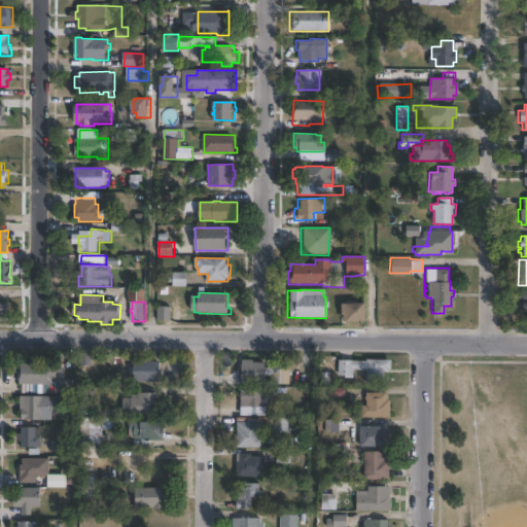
[(0,303),(9,304),(9,317),(6,317),(6,321),(0,321),(0,303)]
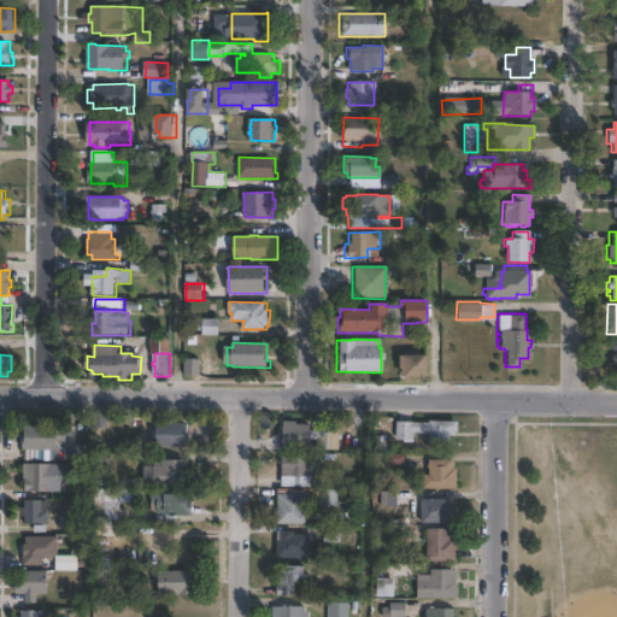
[(427,377),(406,377),(406,380),(401,380),(401,369),(399,369),(399,368),(395,368),(395,357),(399,357),(399,356),(427,356),(427,377)]
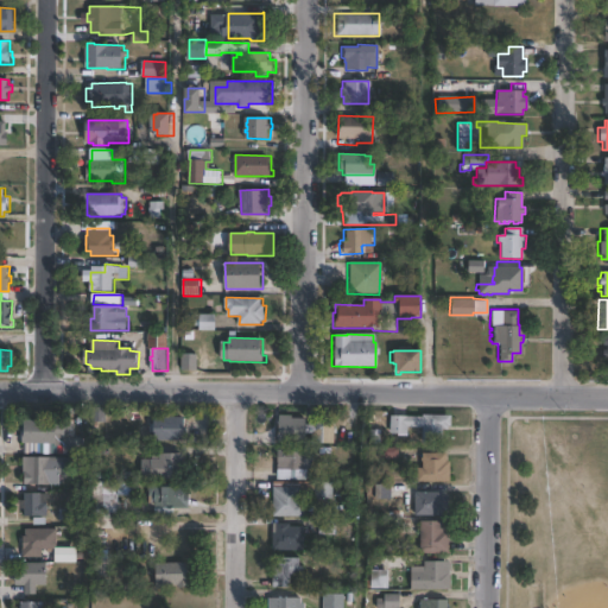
[(306,425),(312,425),(312,419),(335,420),(335,444),(312,443),(312,435),(308,435),(308,444),(279,443),(279,416),(293,416),(293,419),(308,419),(306,425)]
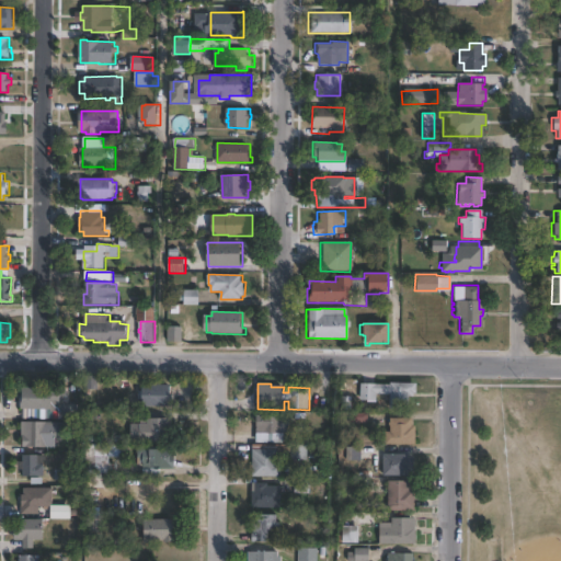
[(418,384),(418,395),(414,393),(414,397),(409,397),(409,404),(402,404),(402,410),(390,409),(390,396),(376,395),(376,401),(359,400),(361,384),(391,385),(391,384),(418,384)]
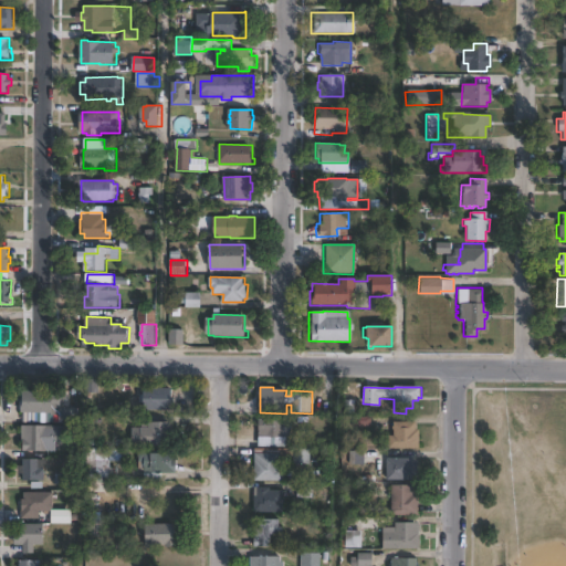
[(174,388),(174,410),(145,410),(145,408),(142,408),(142,395),(145,395),(145,388),(174,388)]
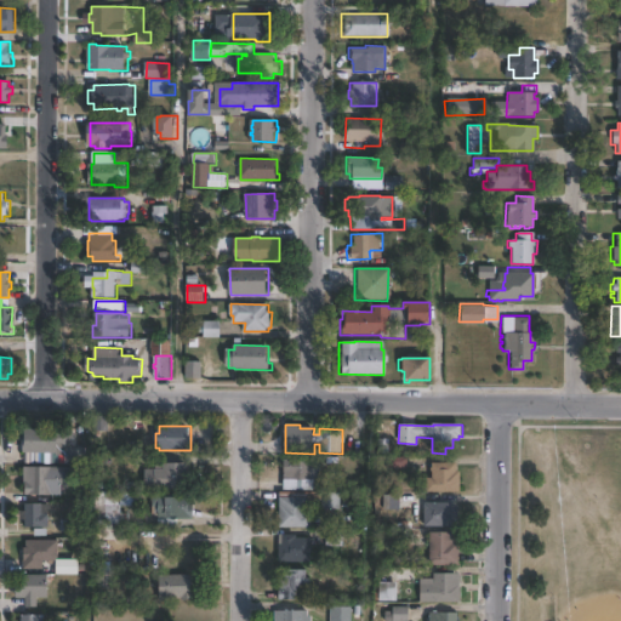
[(69,432),(69,448),(87,449),(87,460),(69,460),(69,465),(27,463),(27,454),(26,454),(26,453),(23,453),(24,440),(28,440),(28,429),(61,431),(61,432),(69,432)]
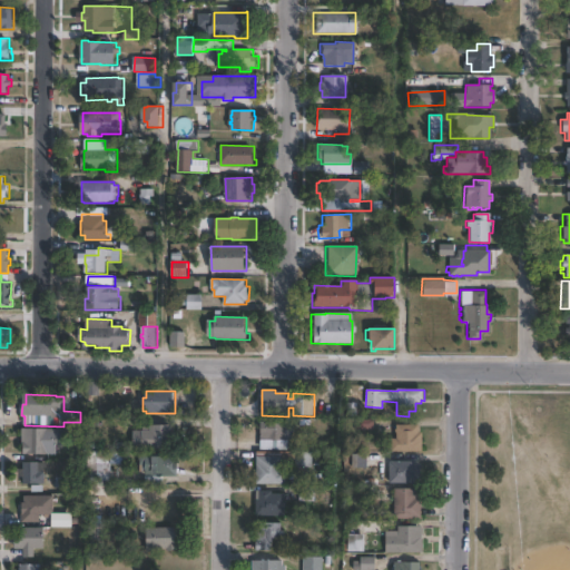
[(293,430),(293,434),(291,434),(291,441),(288,441),(288,451),(259,450),(261,423),(291,423),(291,430),(293,430)]
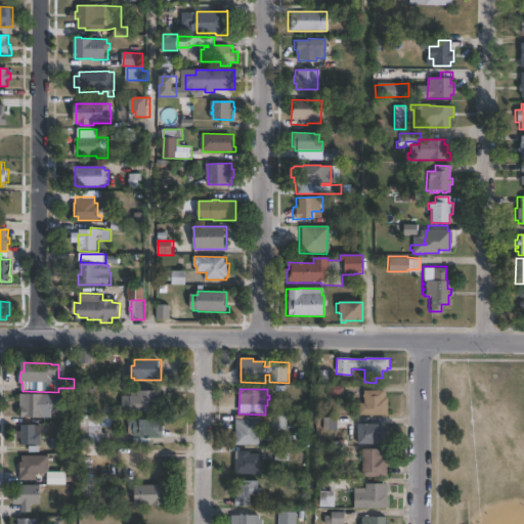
[(161,413),(123,413),(123,396),(140,396),(140,391),(161,392),(161,413)]
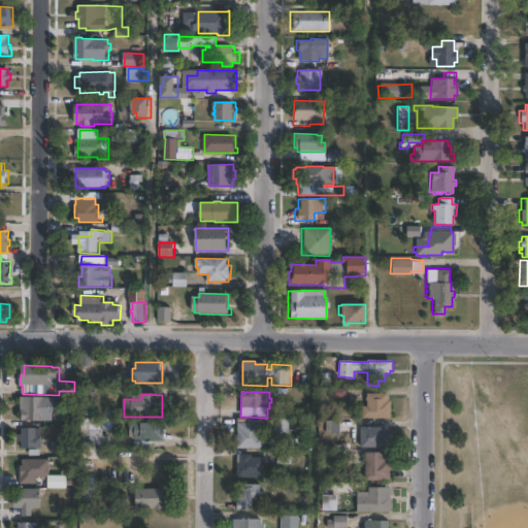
[(389,394),(389,401),(393,401),(392,419),(363,419),(363,406),(367,407),(367,401),(366,401),(366,398),(367,398),(367,394),(389,394)]
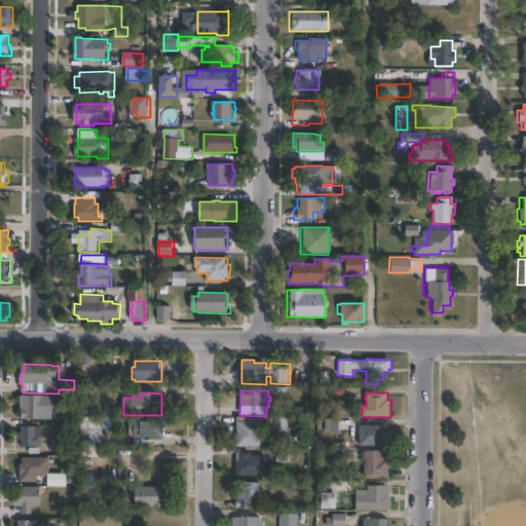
[(51,419),(22,419),(22,396),(63,396),(63,408),(51,407),(51,419)]
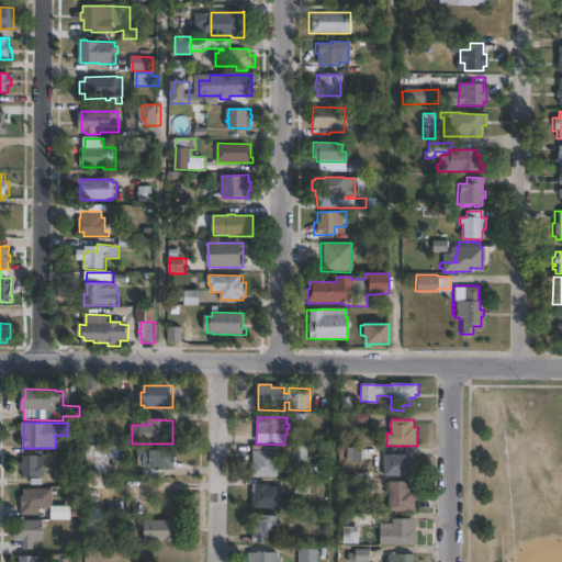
[(99,446),(99,447),(101,447),(104,447),(104,452),(111,452),(111,479),(86,479),(86,467),(87,467),(87,450),(88,450),(88,446),(99,446)]
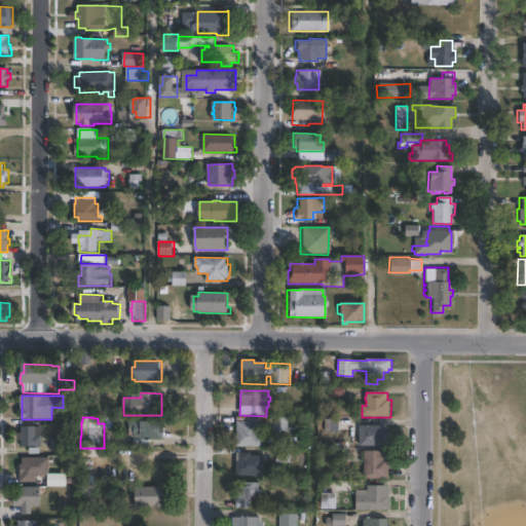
[(289,431),(272,431),(272,417),(289,418),(289,431)]
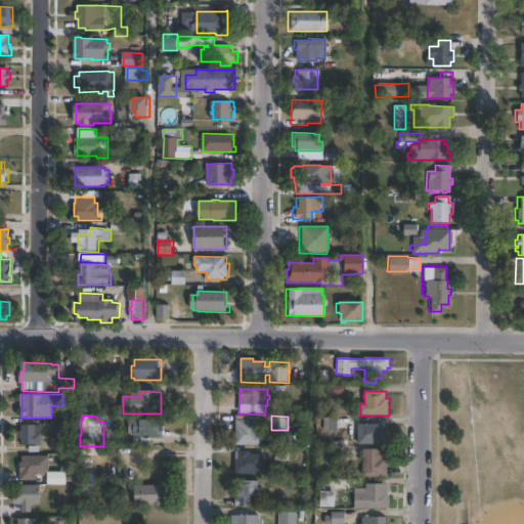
[(161,418),(161,426),(165,426),(165,438),(153,438),(151,446),(142,446),(142,438),(135,438),(135,435),(130,435),(130,418),(135,418),(142,418),(142,421),(153,421),(153,418),(161,418)]
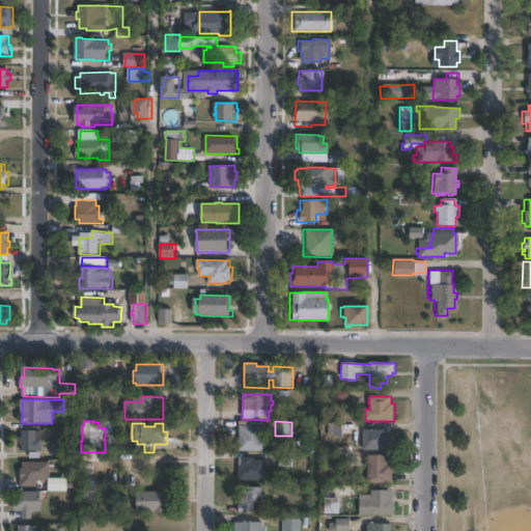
[(261,425),(261,430),(263,430),(263,434),(261,434),(261,441),(267,441),(267,451),(239,451),(239,425),(261,425)]
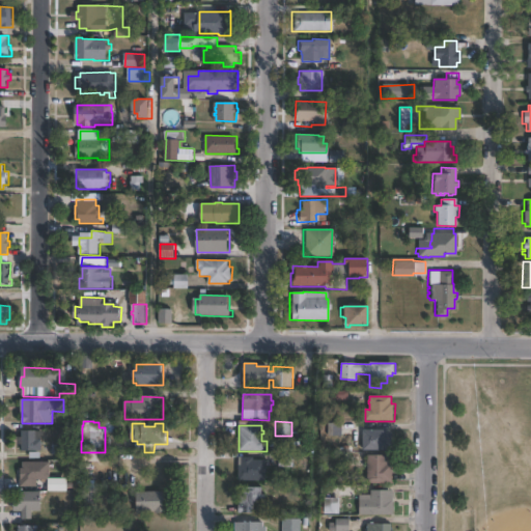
[(387,430),(387,434),(393,434),(393,451),(363,451),(363,430),(387,430)]
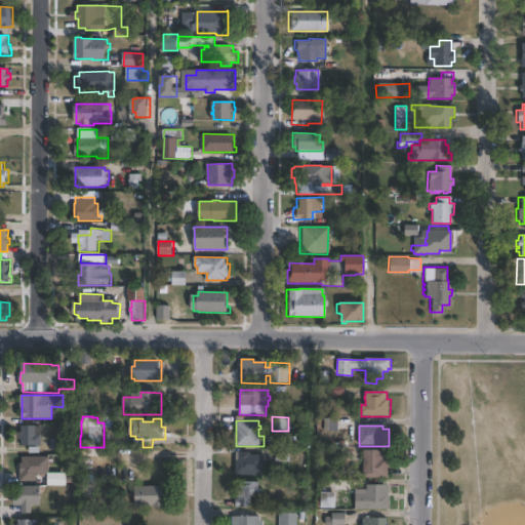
[(43,427),(43,428),(44,428),(44,432),(42,432),(42,446),(23,446),(23,440),(18,440),(18,433),(23,433),(23,427),(43,427)]
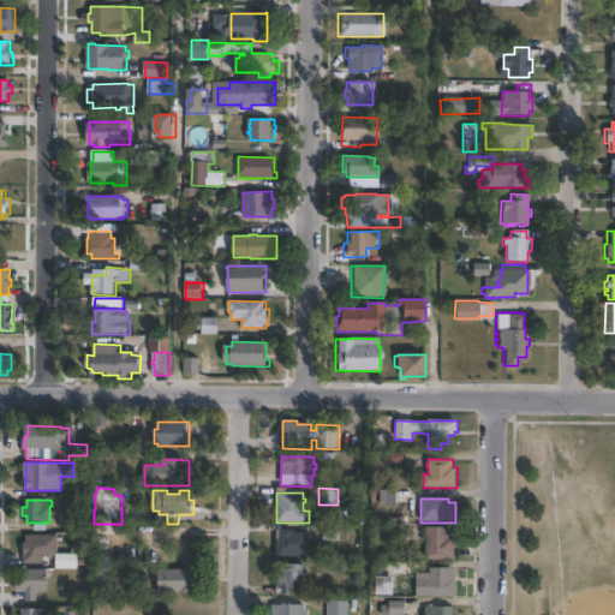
[(340,525),(340,542),(322,542),(323,525),(340,525)]
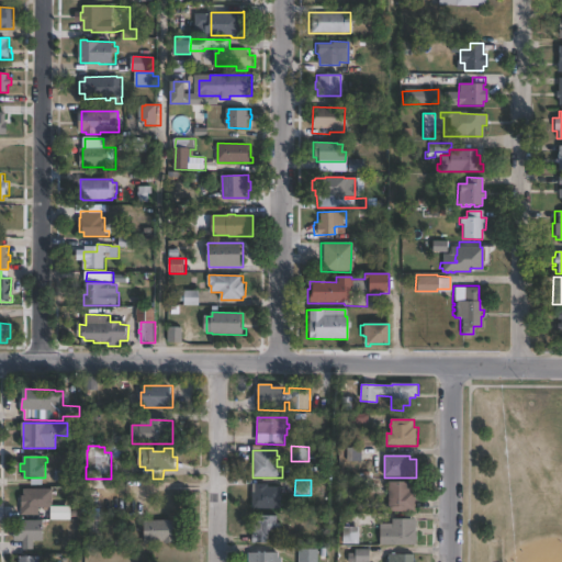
[(415,483),(415,492),(416,492),(416,513),(389,512),(390,482),(415,483)]
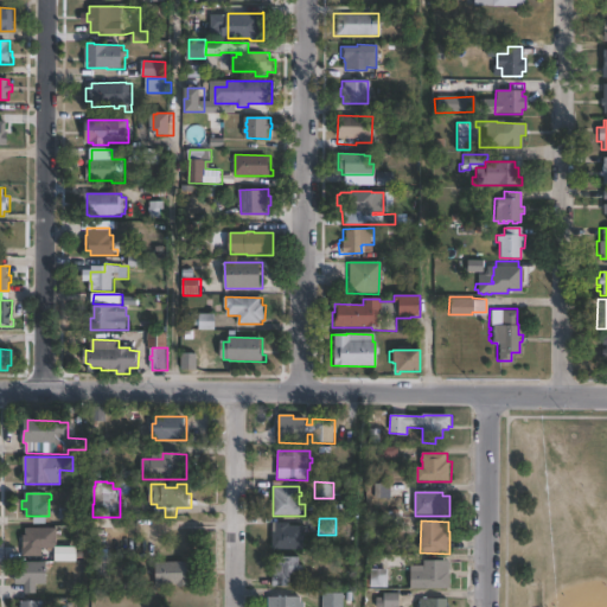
[(289,523),(289,526),(304,526),(304,536),(305,536),(305,540),(304,540),(304,550),(272,550),(272,532),(275,532),(275,523),(289,523)]
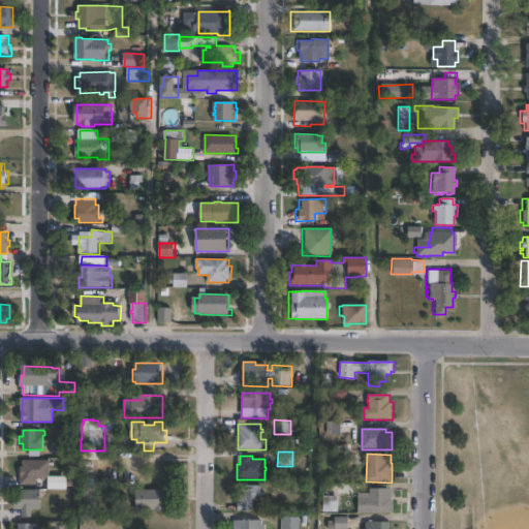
[(38,486),(21,486),(21,476),(22,476),(22,467),(23,467),(23,461),(51,461),(51,478),(38,478),(38,486)]
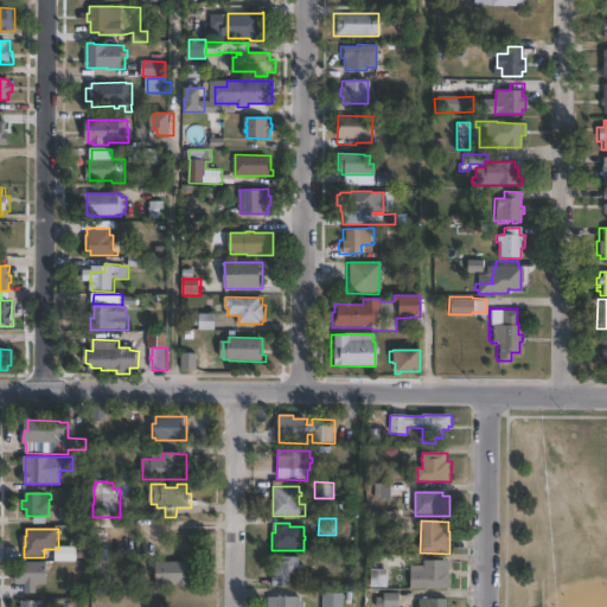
[(304,567),(304,574),(300,574),(300,588),(272,587),(272,577),(274,577),(274,569),(278,569),(278,557),(300,557),(300,567),(304,567)]
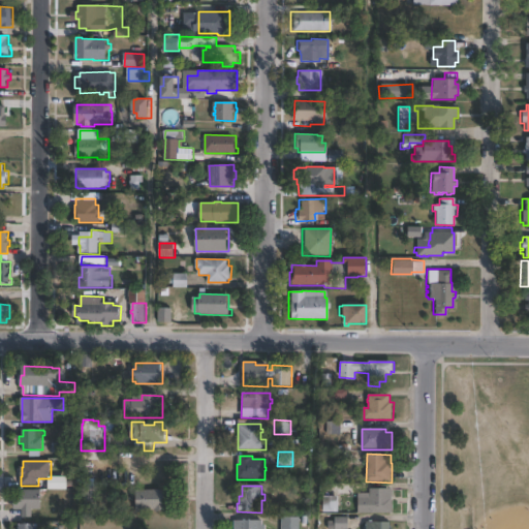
[(97,502),(84,501),(84,487),(98,487),(97,502)]
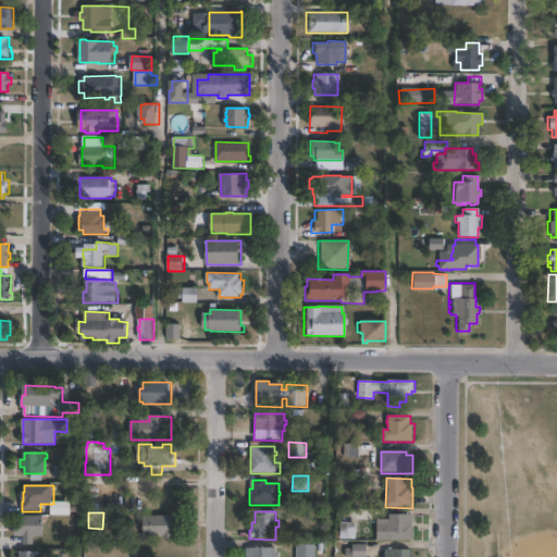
[(392,541),(392,542),(386,542),(386,541),(375,541),(376,522),(388,522),(388,515),(413,515),(413,541),(392,541)]
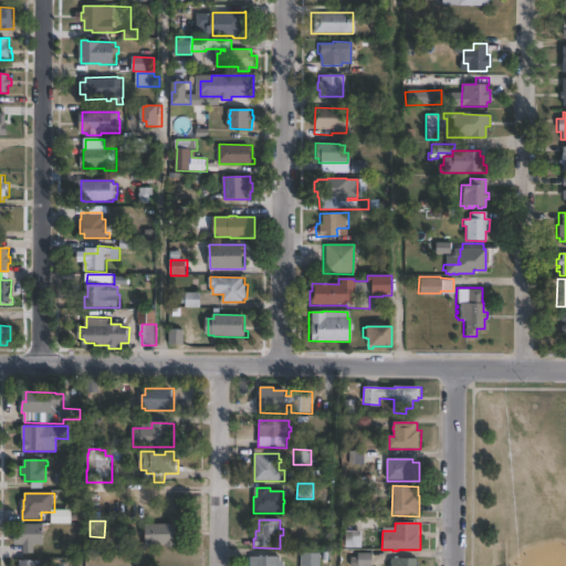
[(45,524),(45,525),(48,525),(48,530),(46,530),(46,546),(35,546),(35,554),(24,554),(24,546),(16,546),(16,533),(21,533),(21,524),(45,524)]
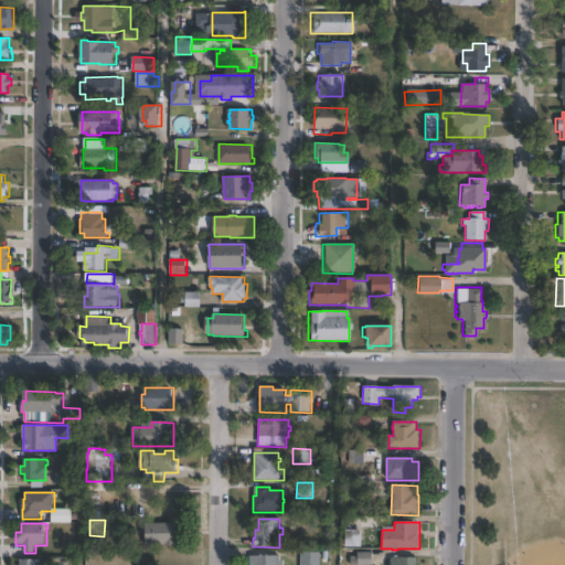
[(177,524),(177,539),(179,539),(179,546),(168,546),(168,544),(159,544),(159,548),(147,548),(147,534),(138,534),(138,525),(147,525),(147,524),(177,524)]
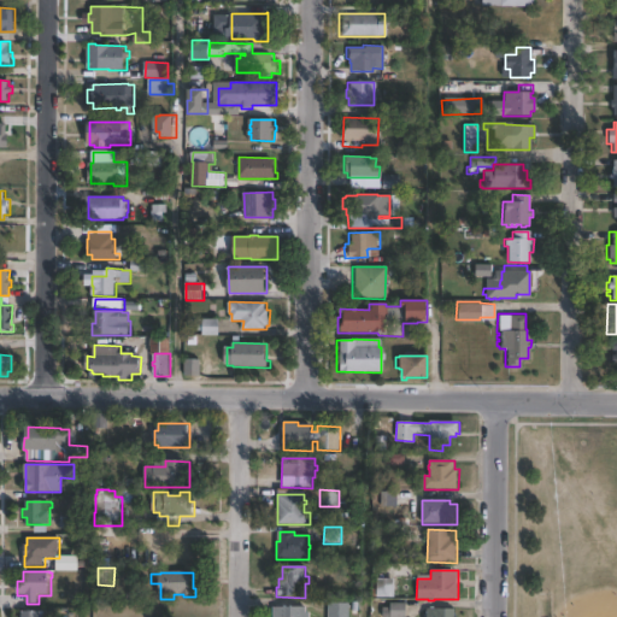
[(394,580),(394,598),(377,598),(377,597),(371,597),(371,589),(376,589),(376,580),(394,580)]
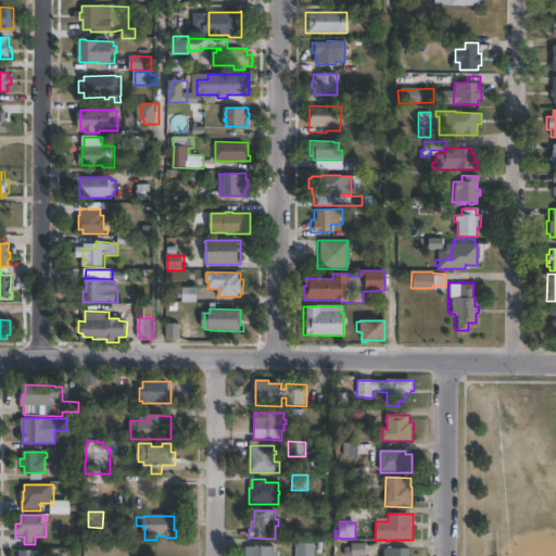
[(314,555),(294,555),(294,544),(315,544),(314,555)]
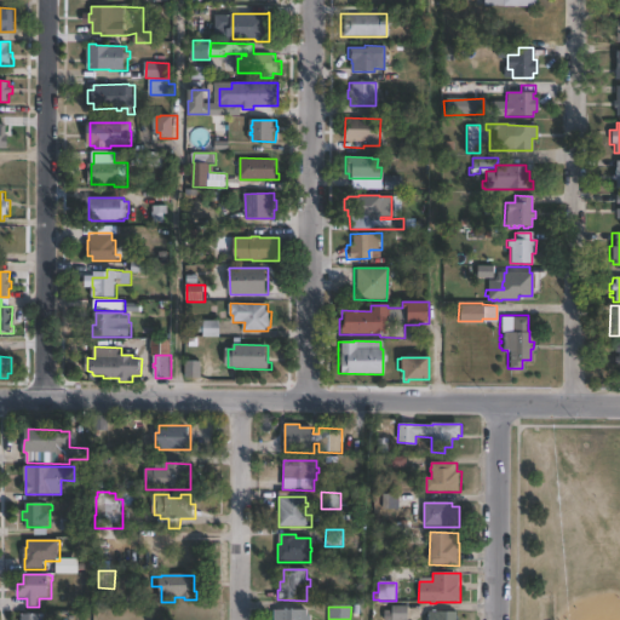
[(292,609),(292,610),(308,610),(308,615),(311,615),(310,619),(274,619),(274,610),(280,610),(280,609),(283,610),(283,609),(287,609),(287,610),(290,610),(290,609),(292,609)]
